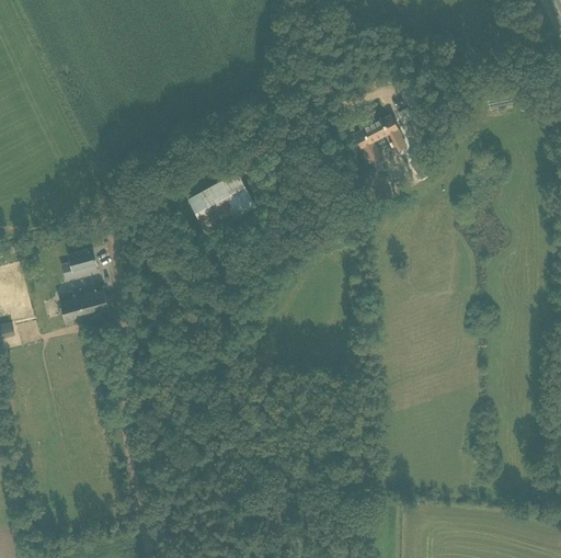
[(363,135),(355,138),(361,149),(362,149),(369,164),(380,159),(371,144),(386,136),(389,144),(391,148),(393,146),(392,145),(401,140),(400,138),(401,138),(398,133),(396,131),(397,131),(391,120),(384,124),(381,121),(362,132),(363,135)]
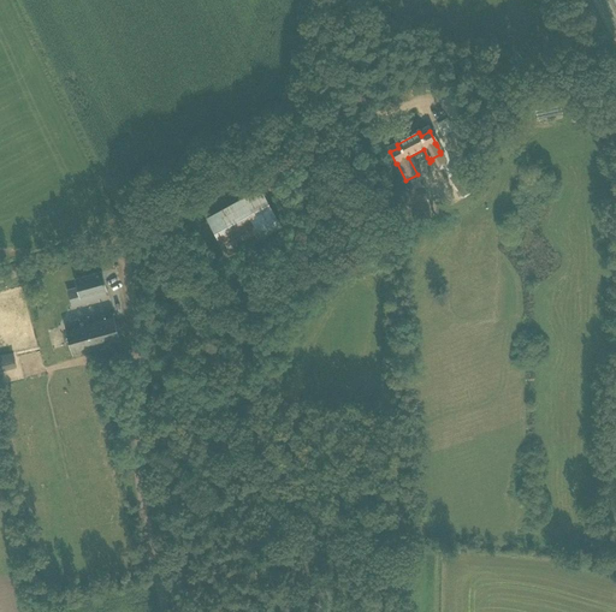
[(457,167),(452,171),(456,176),(449,180),(462,200),(474,191),(457,167)]
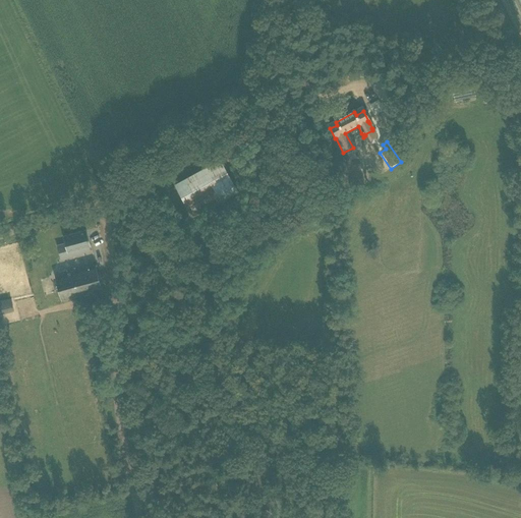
[(221,161),(173,183),(184,207),(201,198),(198,192),(211,187),(219,204),(237,195),(221,161)]
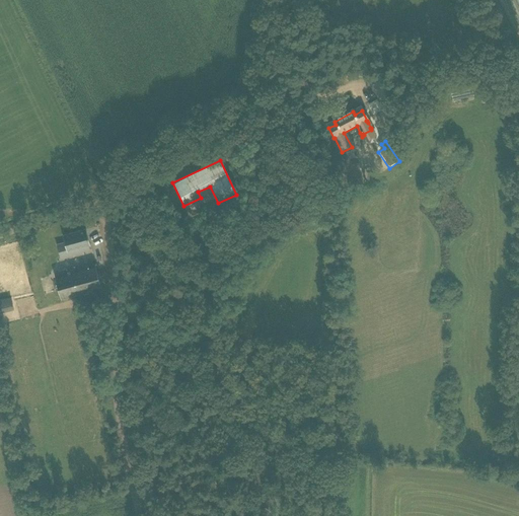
[(86,232),(63,238),(67,253),(69,253),(70,258),(89,252),(88,247),(90,247),(86,232)]
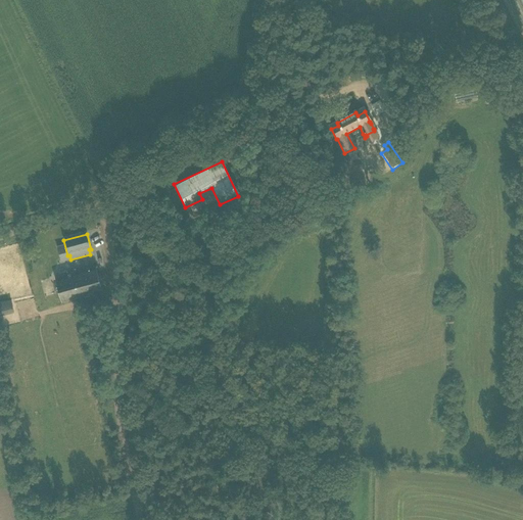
[(123,248),(124,255),(134,254),(133,247),(123,248)]
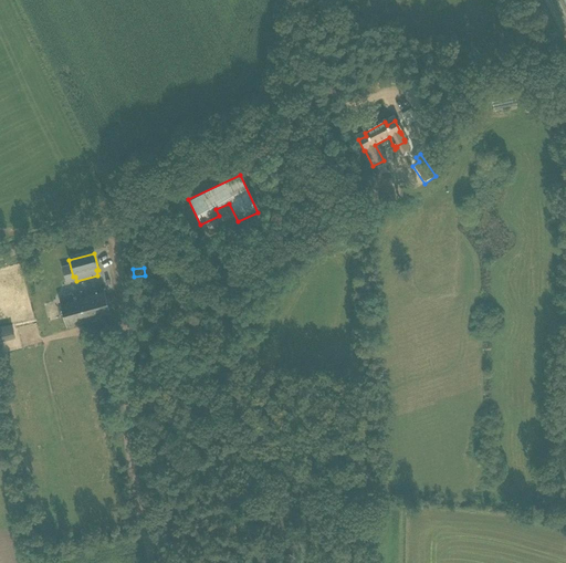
[(111,319),(104,291),(62,302),(70,330),(111,319)]
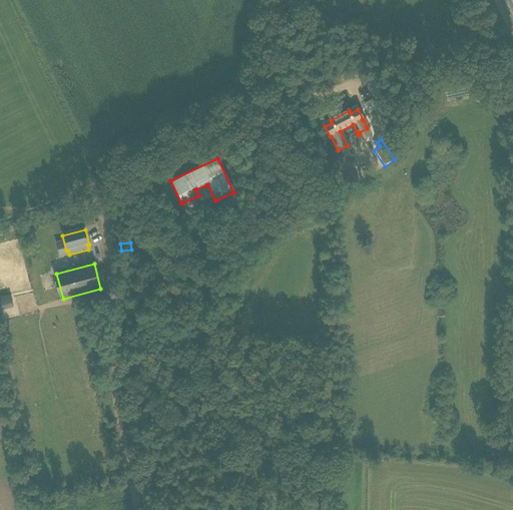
[(0,313),(13,310),(11,298),(0,300),(0,313)]
